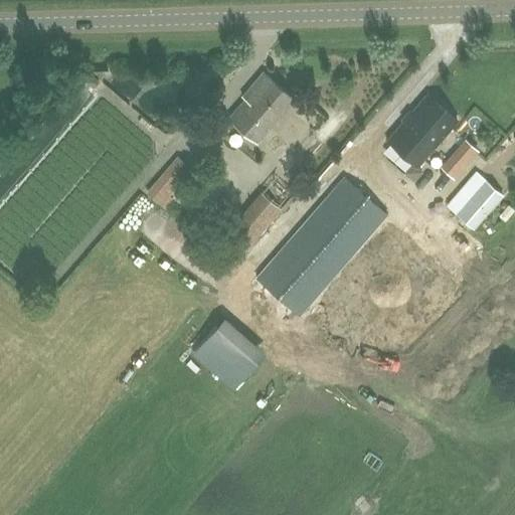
[(258,141),(295,99),(264,71),(242,96),(245,98),(229,117),(258,141)]
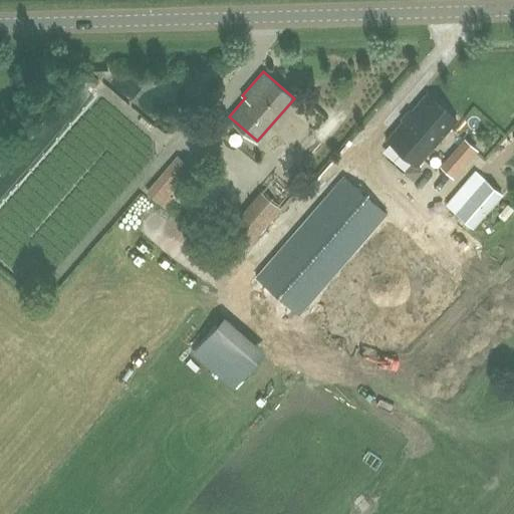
[(417,166),(457,120),(427,93),(387,140),(413,162),(417,166)]
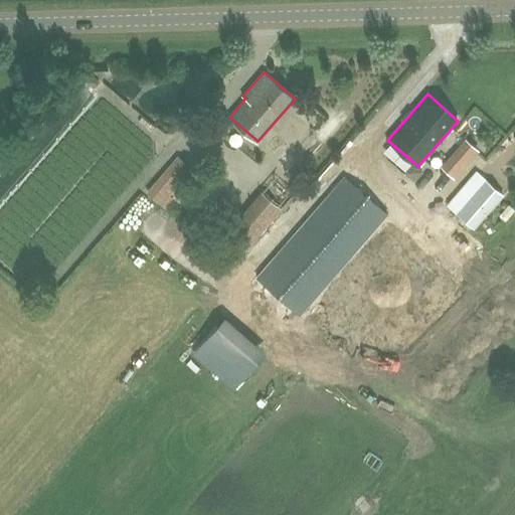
[(479,151),(465,139),(441,167),(455,179),(463,170),(473,158),(479,151)]
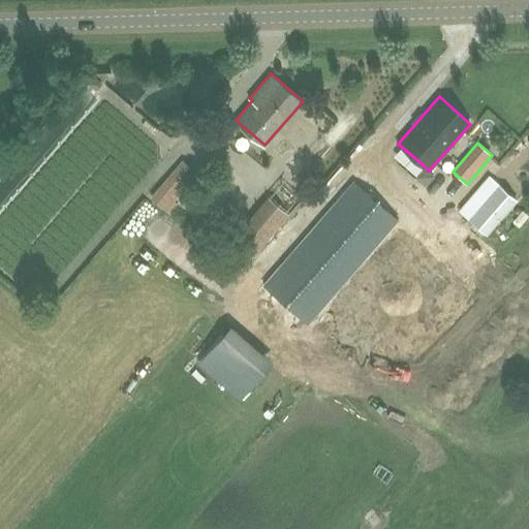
[(173,204),(197,174),(182,160),(157,190),(173,204)]
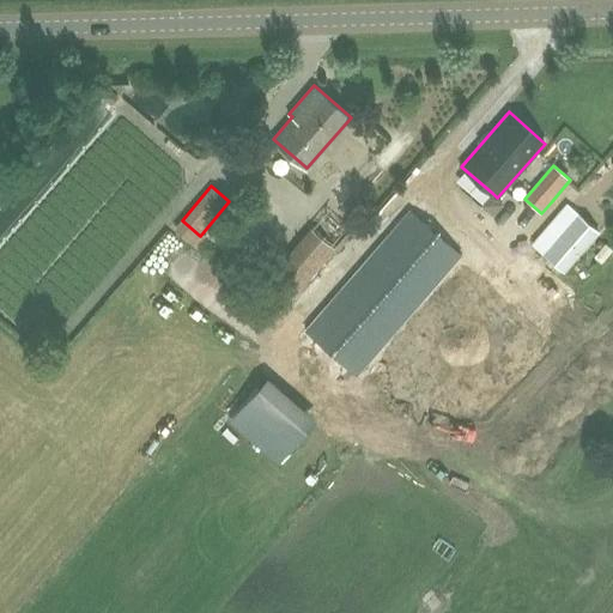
[(497,198),(492,193),(481,205),(493,216),(504,202),(497,198)]
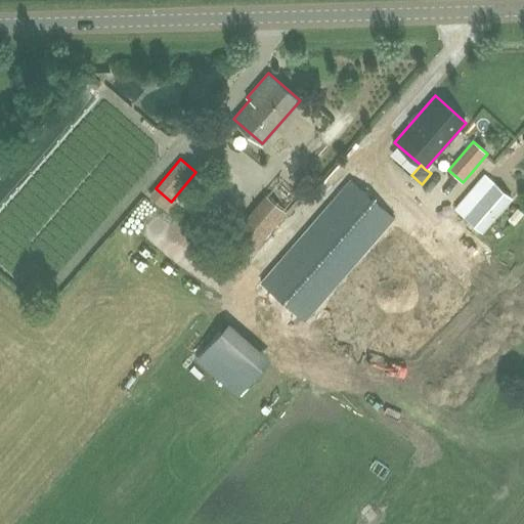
[(482,231),(512,199),(485,175),(456,209),(482,231)]
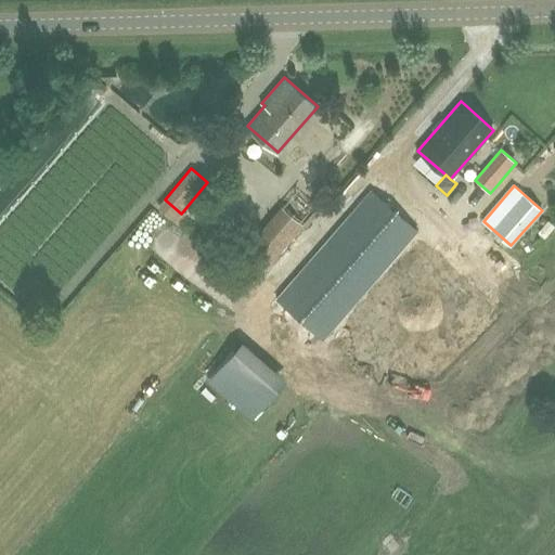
[(323,339),(417,232),(371,191),(276,299),(323,339)]
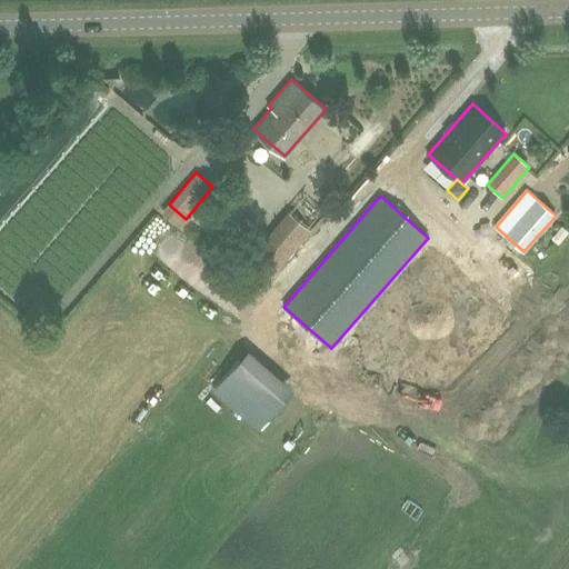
[(262,287),(281,265),(310,231),(289,212),(260,247),(241,269),(262,287)]
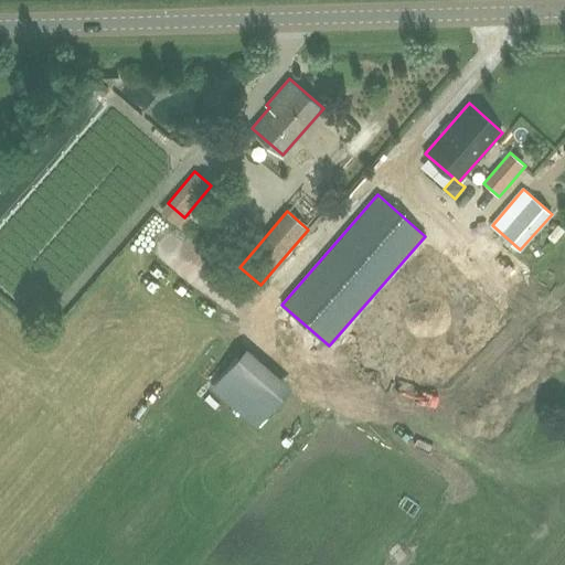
[(458,265),(353,384),(407,430),(409,428),(511,311),(501,301),(479,283),(458,265)]
